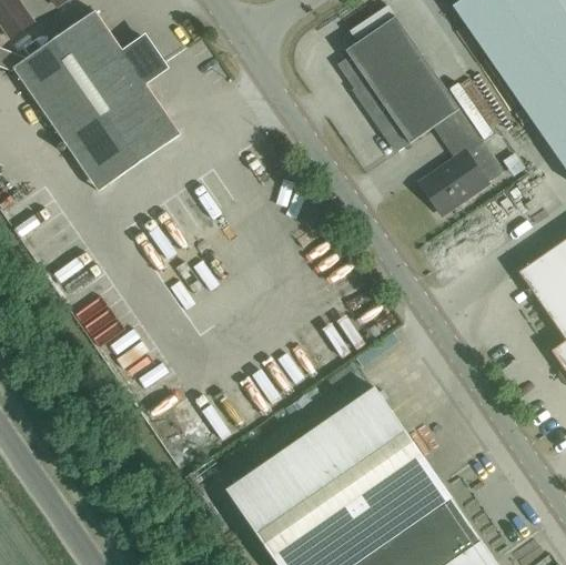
[(0,27),(9,39),(34,21),(19,0),(0,0),(0,27)]
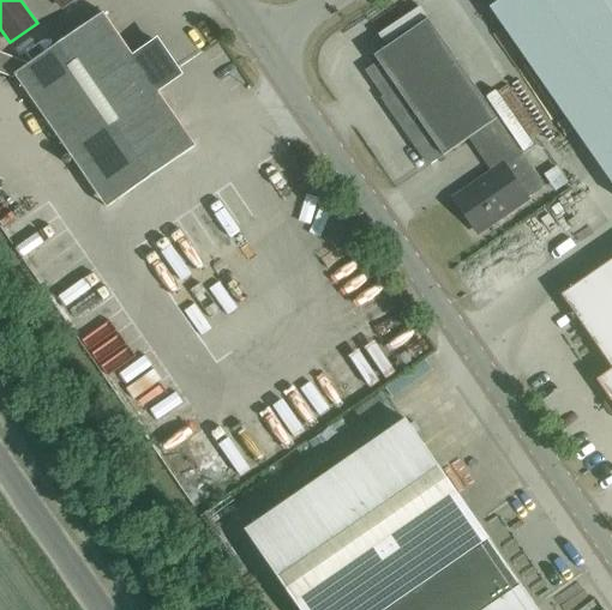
[(495,0),(489,5),(611,183),(611,0),(495,0)]
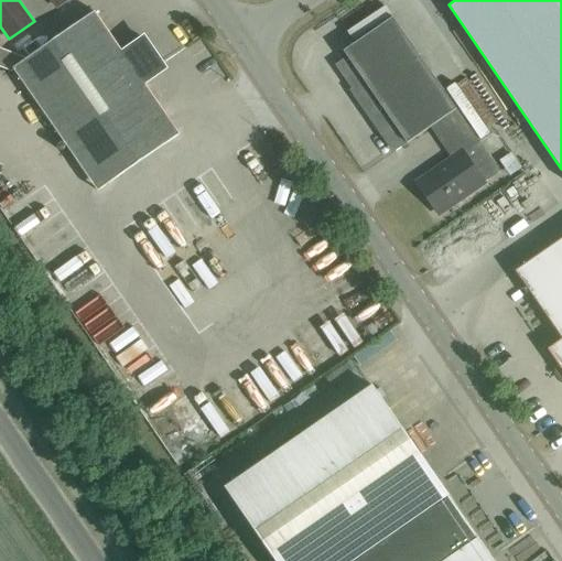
[(12,67),(74,159),(158,103),(142,81),(163,66),(142,36),(122,51),(93,10),(22,58),(0,46),(0,66),(8,71),(12,67)]
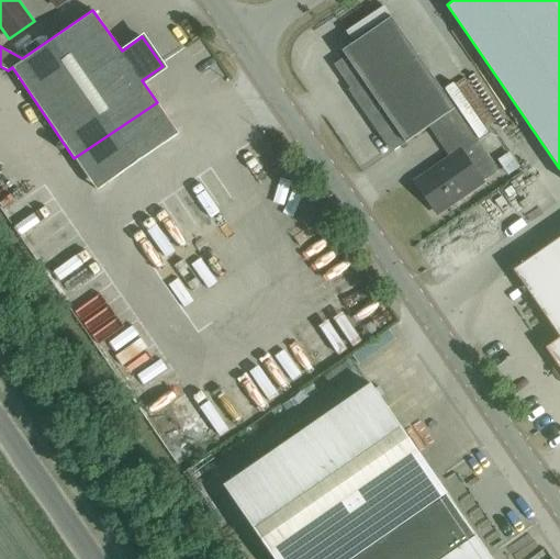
[(454,107),(390,15),(340,49),(345,55),(333,63),(392,148),(427,124),(454,107)]
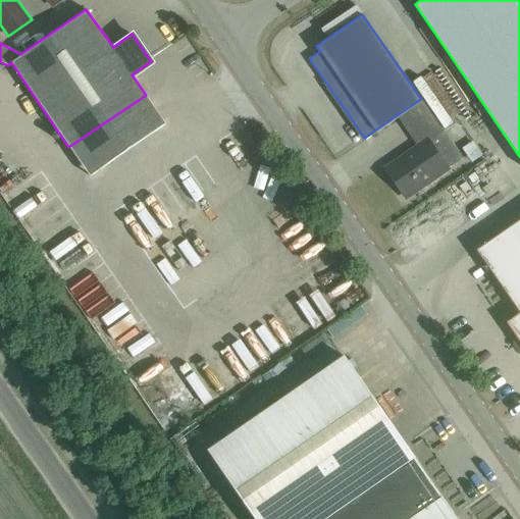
[(168,128),(146,95),(68,147),(92,180),(168,128)]
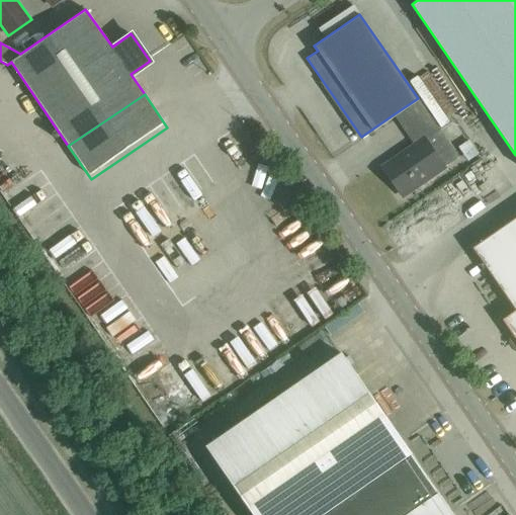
[(444,165),(457,156),(418,98),(394,114),(413,143),(380,165),(402,195),(419,183),(414,176),(425,168),(431,175),(444,166),(444,165)]
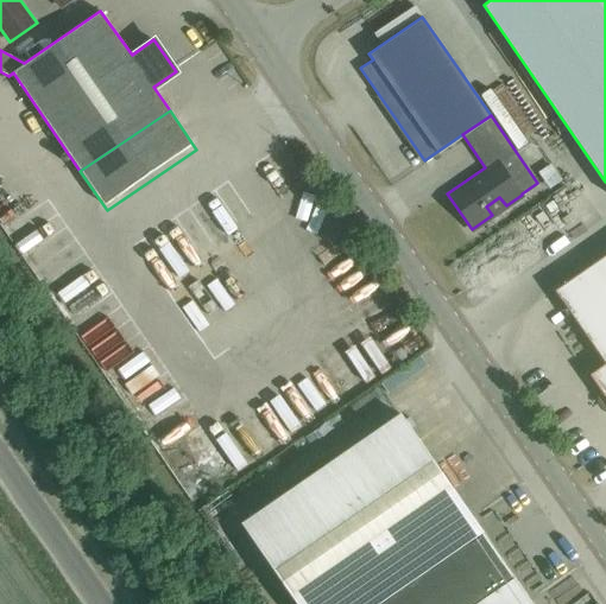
[(605,253),(554,290),(605,362),(588,374),(605,398),(605,253)]
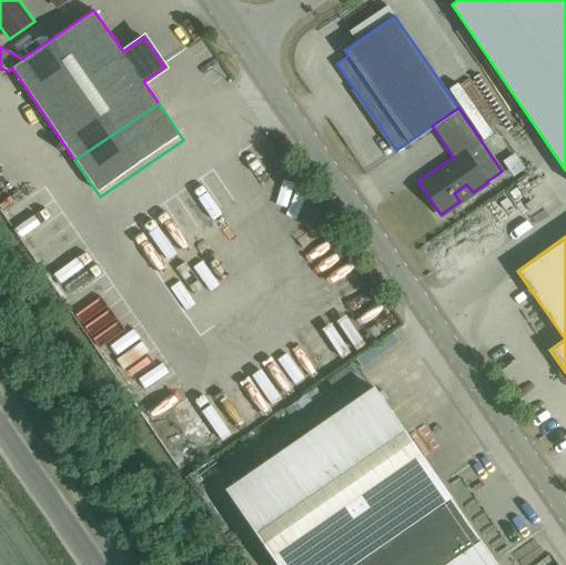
[(496,564),(373,386),(225,488),(278,564),(496,564)]
